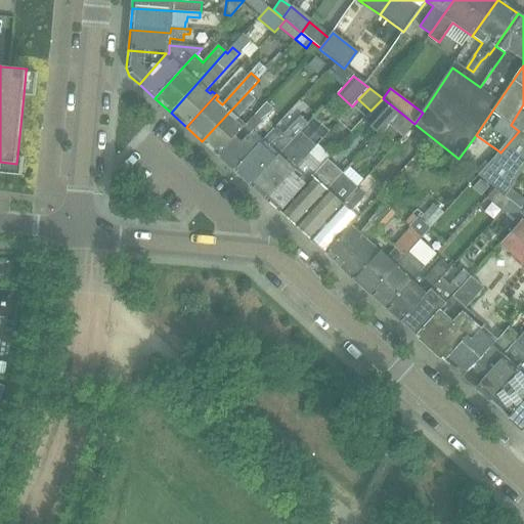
[(255,99),(248,92),(202,141),(218,156),(246,126),(237,119),(255,99)]
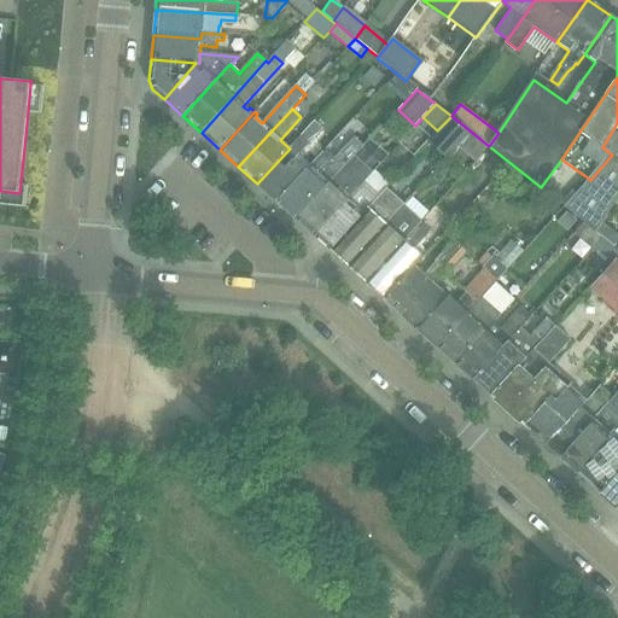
[(470,130),(452,116),(437,130),(427,141),(447,158),(458,146),(458,145),(470,130)]
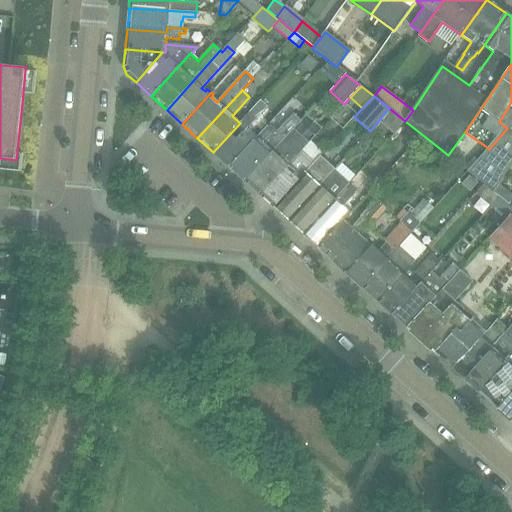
[(250,112),(257,118),(267,106),(260,100),(250,112)]
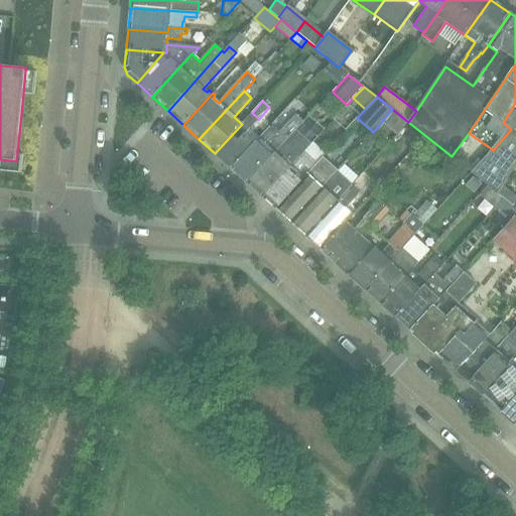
[(515,103),(503,123),(511,129),(515,132),(515,103)]
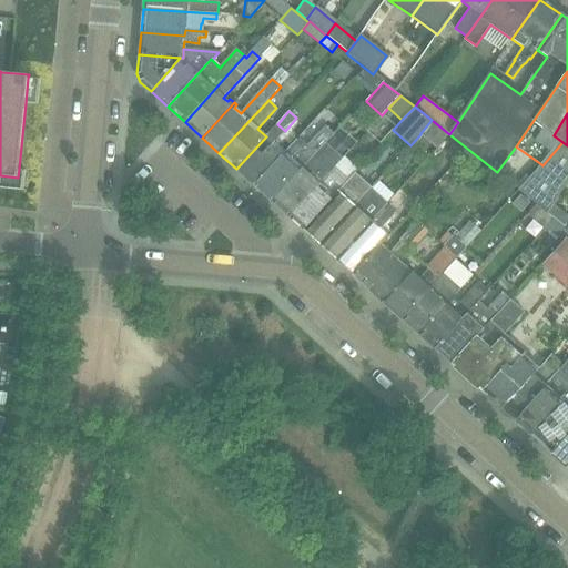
[(449,134),(432,120),(421,133),(421,134),(437,149),(449,134)]
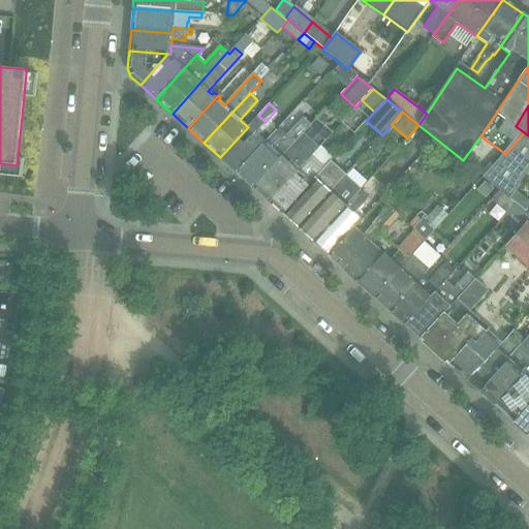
[(265,123),(257,117),(248,127),(220,157),(237,173),(265,141),(256,132),(265,123)]
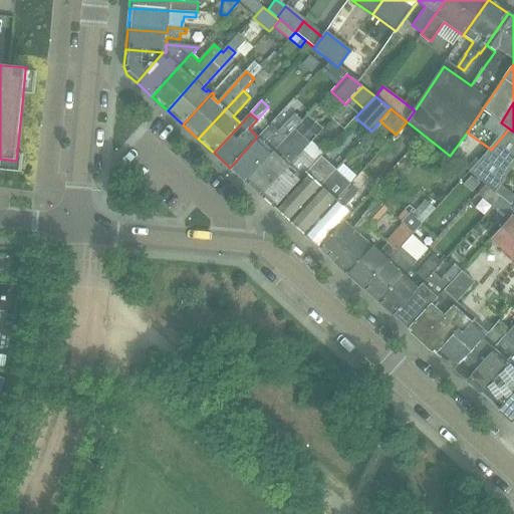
[(513,132),(509,129),(491,150),(490,149),(469,172),(486,185),(496,193),(501,185),(513,166),(513,132)]
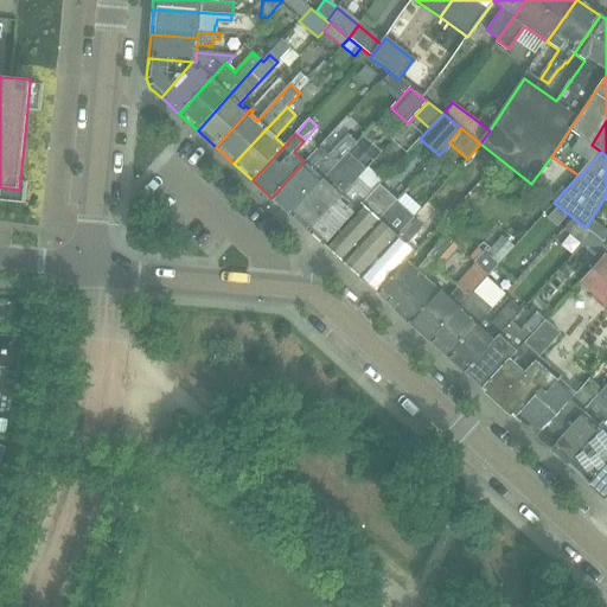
[(292,216),(310,231),(342,196),(343,197),(358,178),(365,171),(347,155),(336,167),(292,216)]
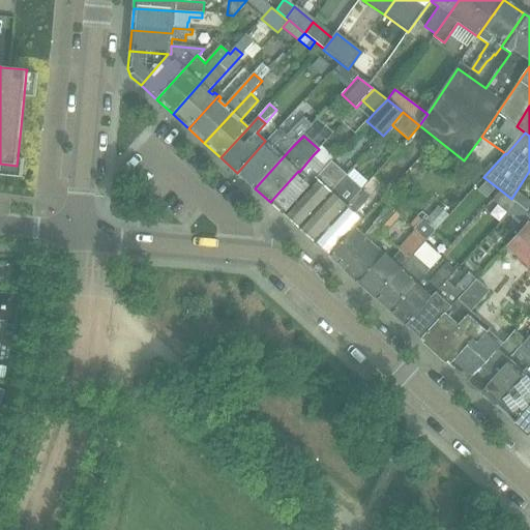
[(274,149),(265,141),(237,173),(255,188),(293,146),(285,138),(274,149)]
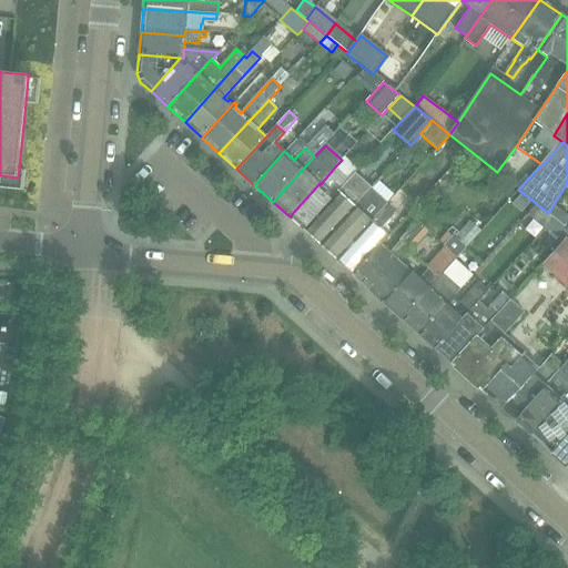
[(348,180),(335,166),(321,184),(320,183),(290,216),(303,229),(348,180)]
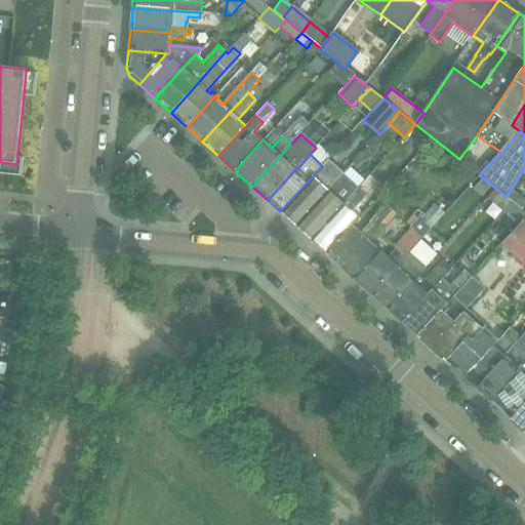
[(345,173),(328,159),(322,166),(280,211),(295,226),(345,173)]
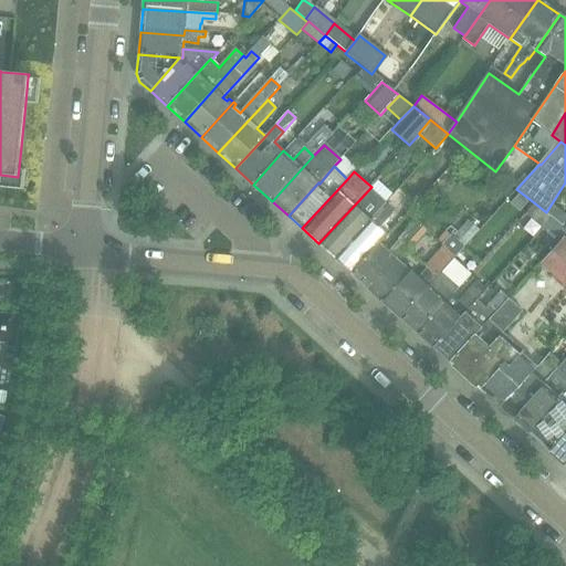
[(394,195),(377,180),(371,187),(318,243),(336,259),(394,195)]
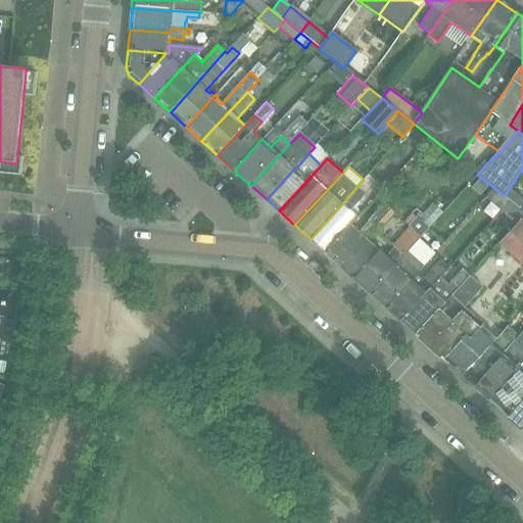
[(369,174),(364,180),(311,239),(325,252),(350,224),(357,217),(349,210),(376,181),(369,174)]
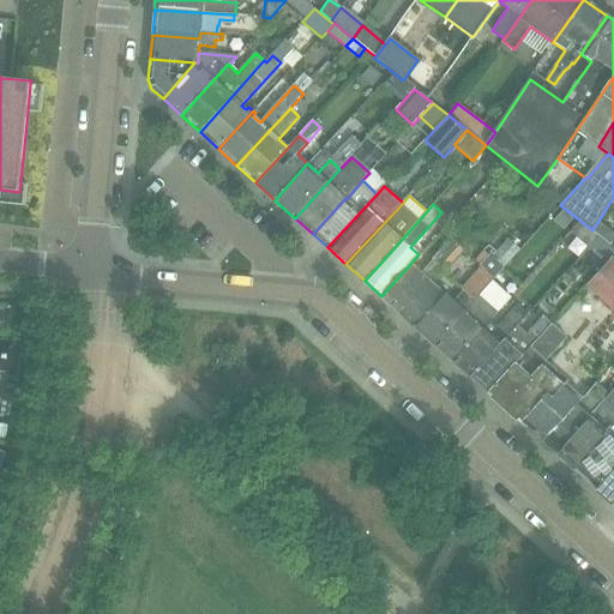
[(599,235),(593,230),(581,221),(570,233),(588,247),(599,235)]
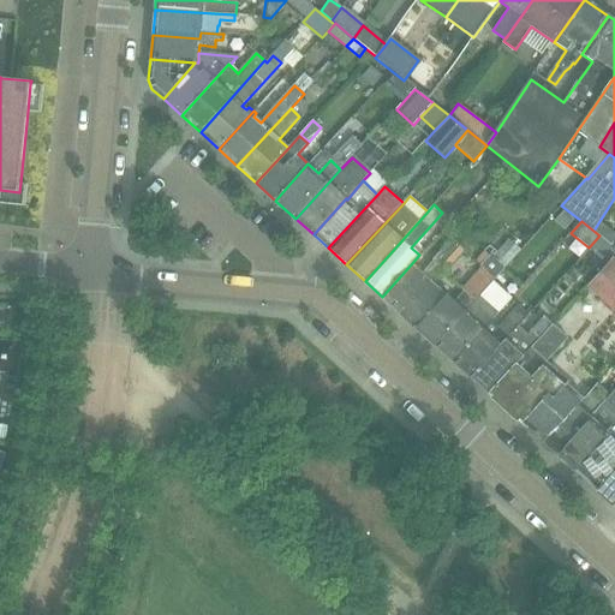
[(614,242),(614,233),(599,221),(593,231),(599,236),(613,246),(614,242)]
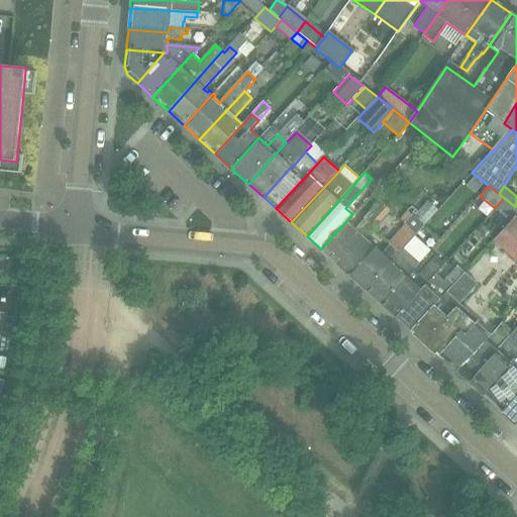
[(516,208),(515,207),(504,198),(495,208),(497,209),(495,210),(510,222),(515,217),(516,214),(516,208)]
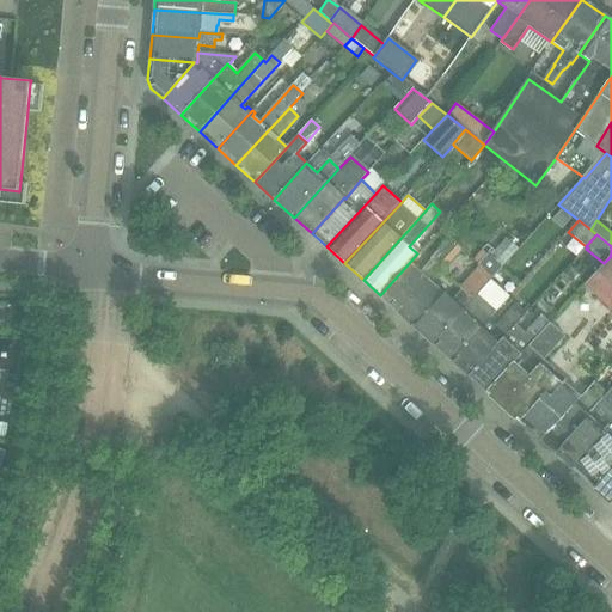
[(518,248),(507,238),(490,256),(488,254),(477,265),(478,267),(459,288),(461,289),(452,300),(430,281),(401,312),(434,343),(485,287),(503,267),(502,267),(518,248)]
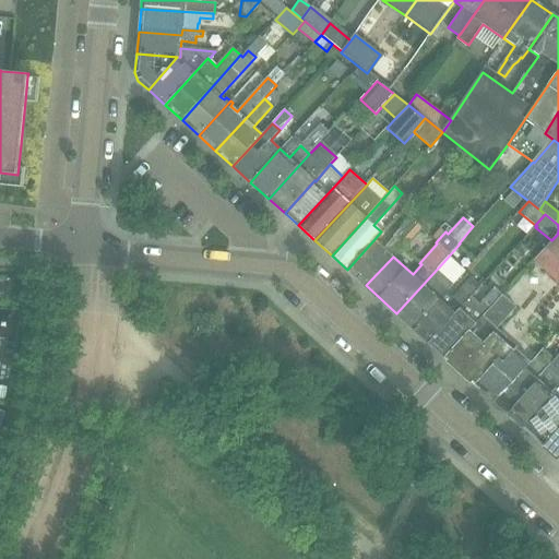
[(419,227),(411,218),(384,248),(375,239),(347,270),(366,285),(393,257),(419,227)]
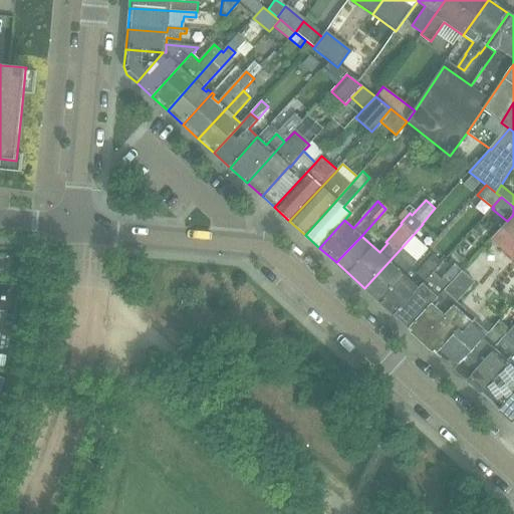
[(513,217),(512,216),(507,221),(491,239),(513,260),(513,217)]
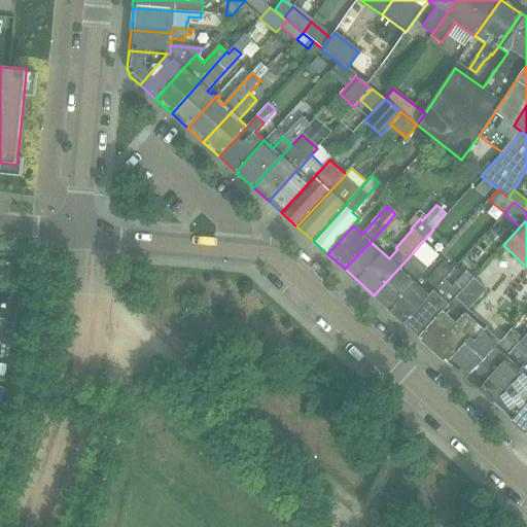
[(422,250),(418,247),(374,295),(388,309),(421,274),(434,259),(423,249),(422,250)]
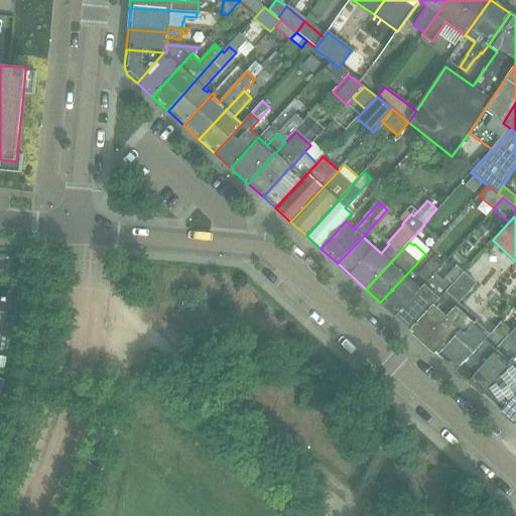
[(443,265),(434,256),(418,274),(412,268),(380,302),(395,316),(435,274),(443,265)]
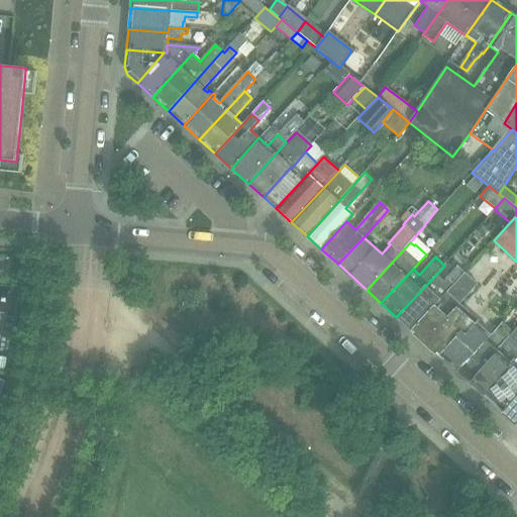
[(464,273),(457,266),(443,281),(436,275),(396,317),(412,331),(464,273)]
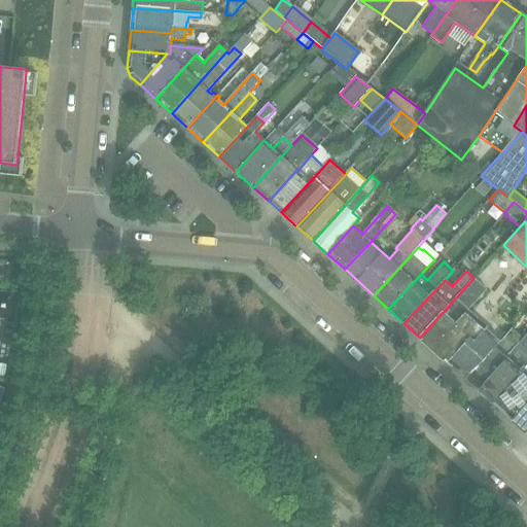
[(420,338),(465,379),(499,340),(506,334),(503,331),(497,339),(487,328),(484,331),(465,314),(487,290),(473,278),(420,338)]
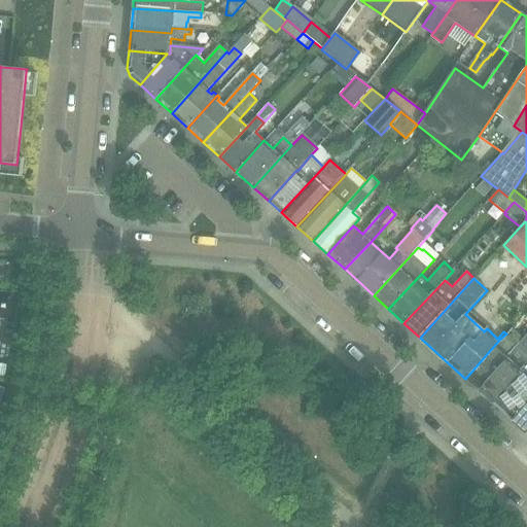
[(523,339),(513,328),(507,335),(506,334),(499,340),(465,379),(477,389),(523,339)]
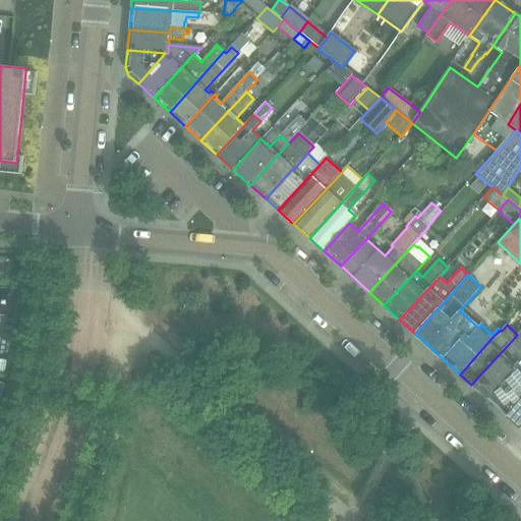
[(520,330),(517,335),(471,385),(487,399),(520,361),(520,330)]
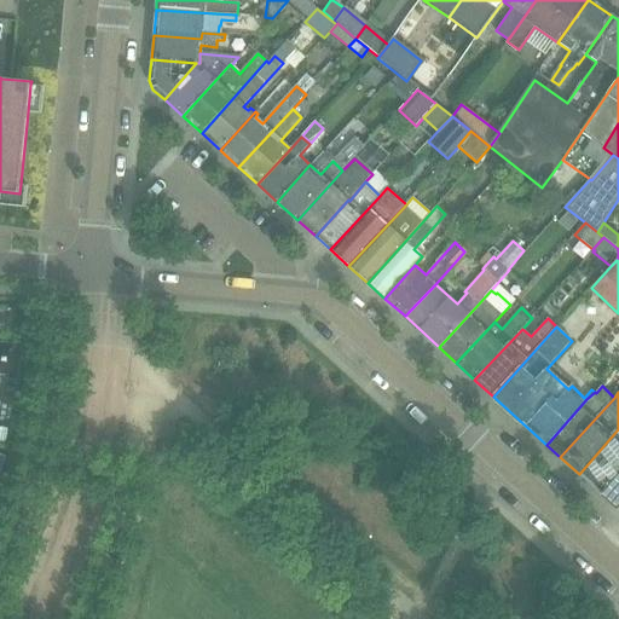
[(618,429),(579,474),(600,492),(618,470),(618,429)]
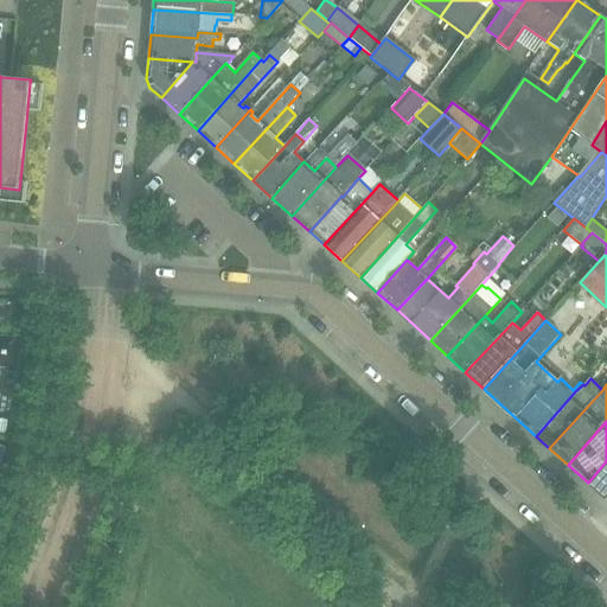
[(606,461),(588,483),(606,499),(606,461)]
